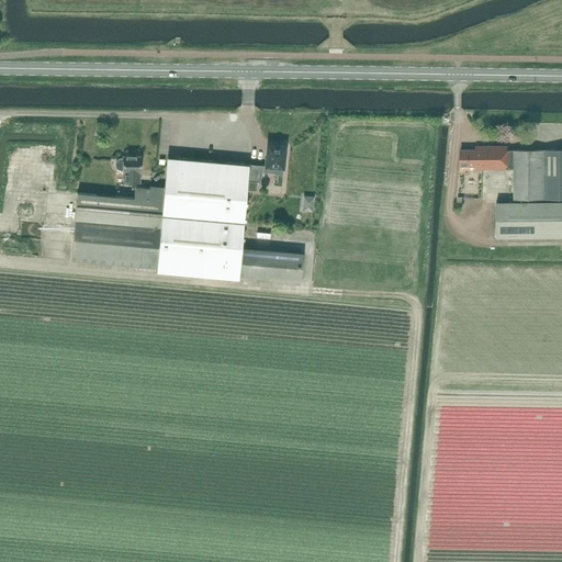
[(277,145),(277,143),(269,143),(269,144),(267,144),(266,166),(251,165),(250,178),(261,179),(261,171),(265,172),(274,173),(273,186),(281,186),(285,146),(277,145)]
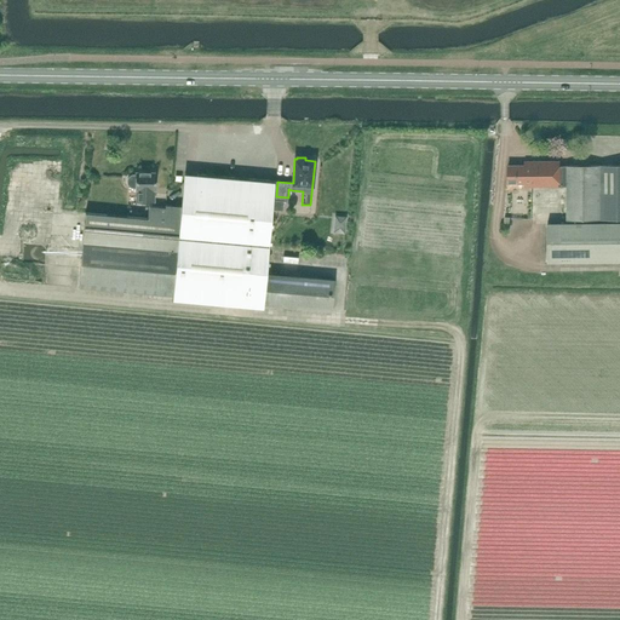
[(567,166),(560,166),(560,162),(524,162),(524,166),(507,166),(507,183),(524,183),(524,187),(567,187),(567,166)]
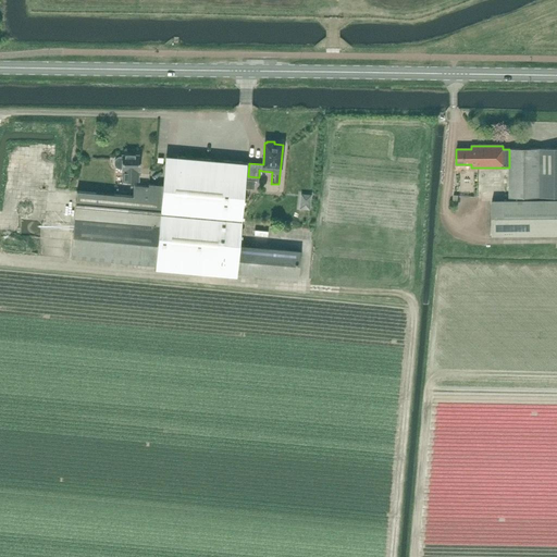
[(556,148),(509,149),(509,168),(509,197),(556,196),(556,199),(492,200),(492,234),(556,233),(556,148)]
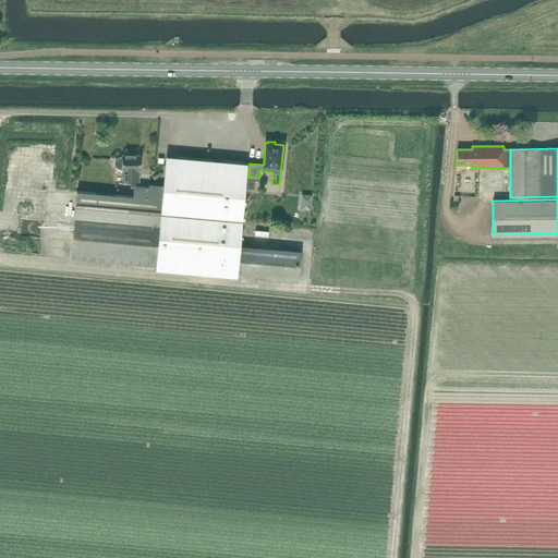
[(140,171),(140,155),(122,155),(122,158),(120,157),(118,158),(116,159),(114,161),(114,164),(114,165),(116,167),(118,168),(120,169),(122,169),(122,171),(123,171),(122,182),(138,182),(138,171),(140,171)]
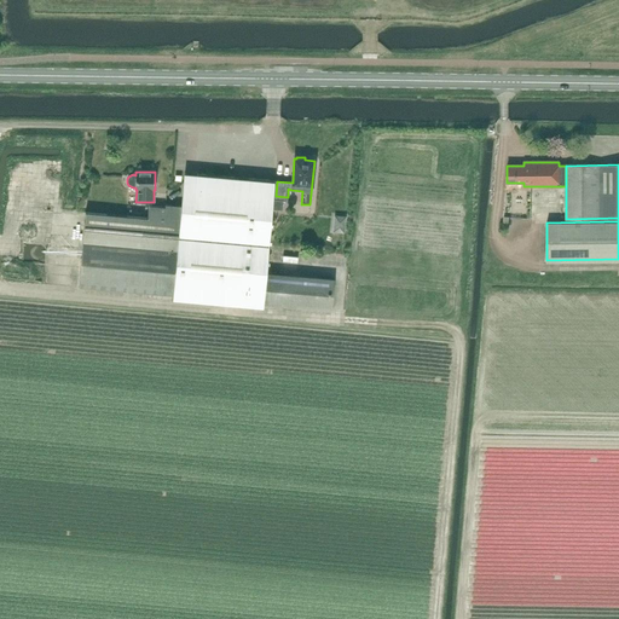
[(236,180),(236,178),(196,174),(194,208),(180,207),(181,206),(165,204),(165,207),(149,206),(148,217),(85,212),(79,287),(330,310),(334,281),(268,275),(275,209),(276,200),(276,196),(277,181),(248,179),(248,180),(236,180)]
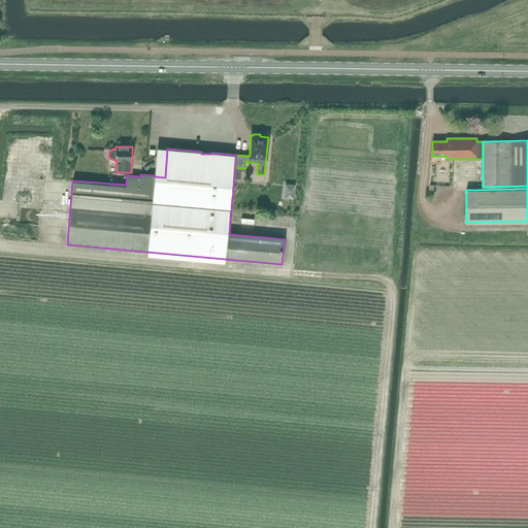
[(298,192),(298,180),(288,180),(288,192),(298,192)]
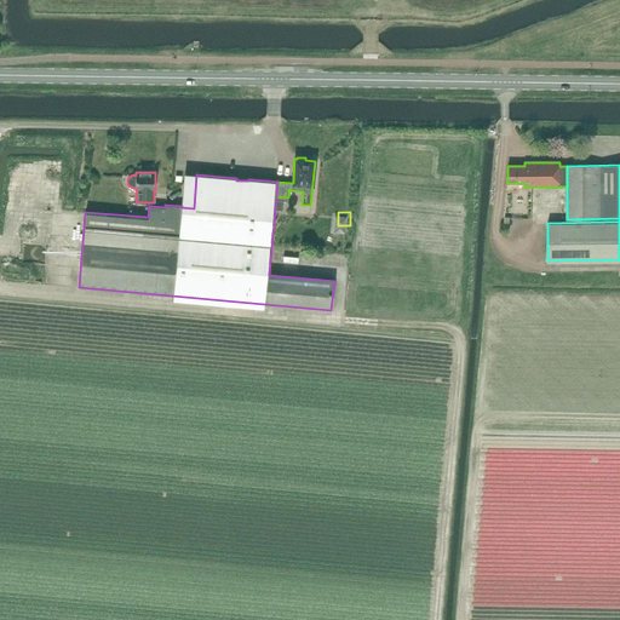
[(28,254),(42,256),(44,244),(28,244),(28,254)]
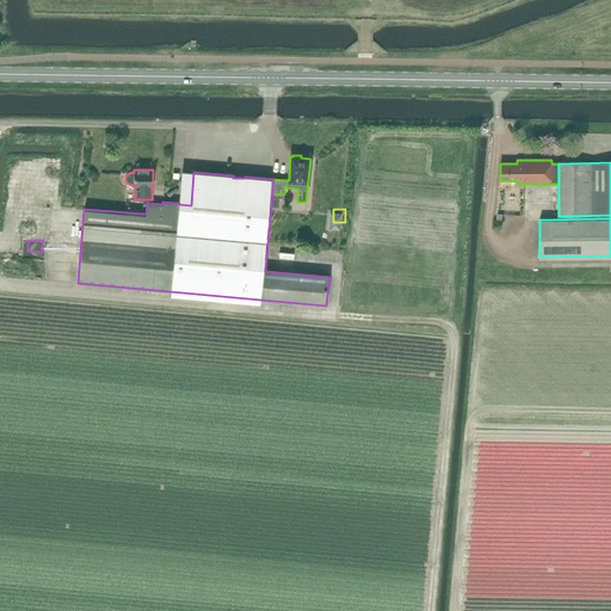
All buildings are outlined.
